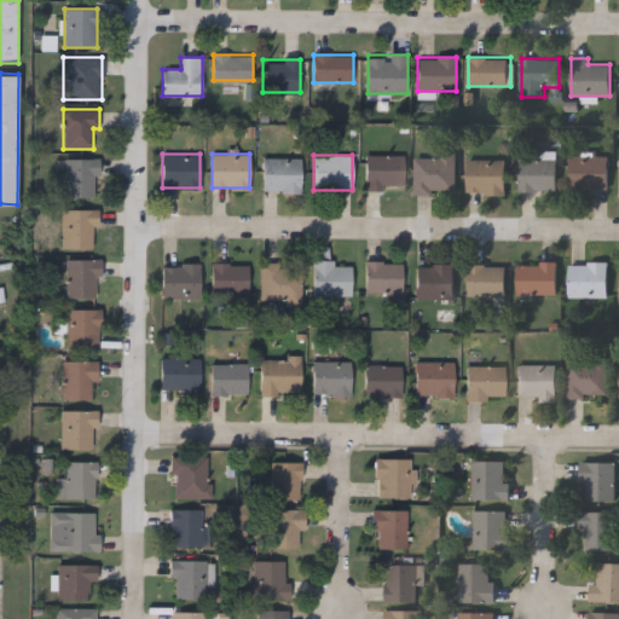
[(405,155),(405,191),(365,191),(365,155),(405,155)]
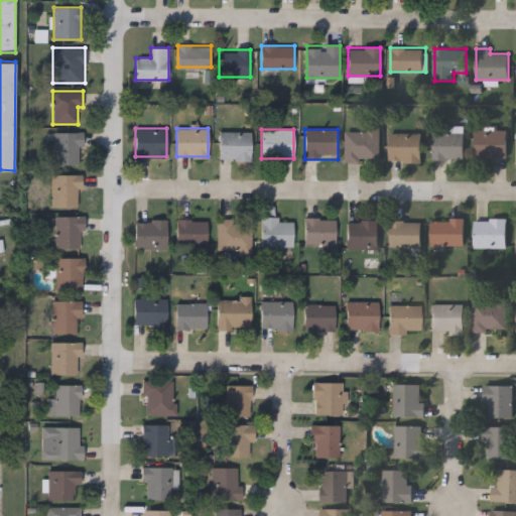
[(381,161),(346,161),(346,130),(381,130),(381,161)]
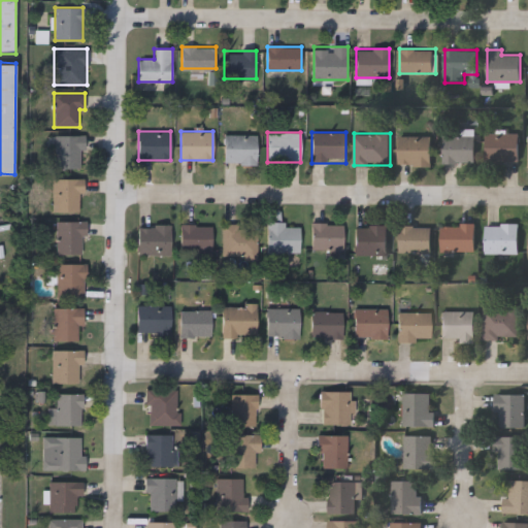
[(257,134),(257,164),(224,164),(224,134),(257,134)]
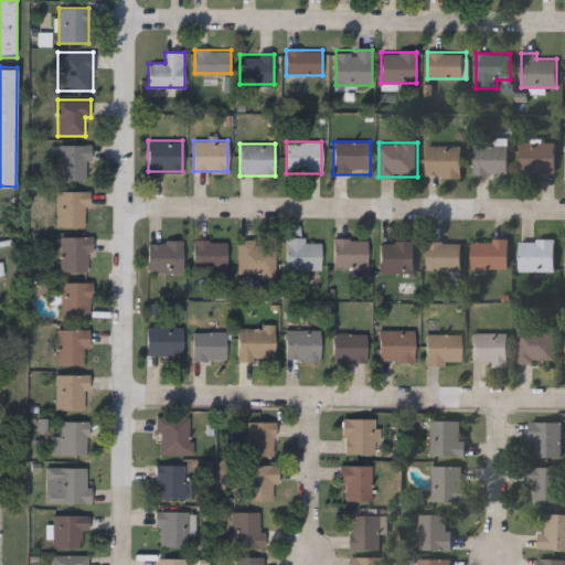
[(521,144),(556,144),(556,174),(521,174),(521,144)]
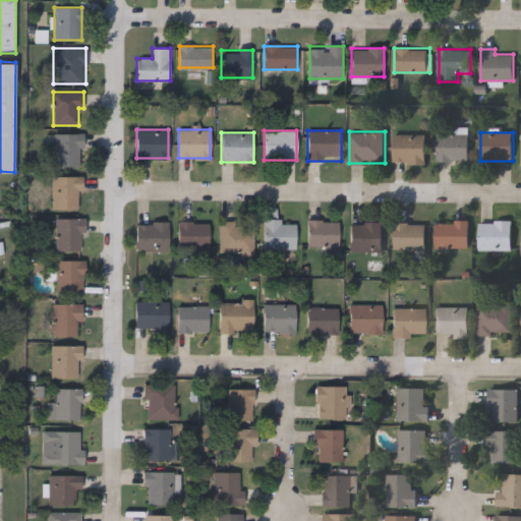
[(54,166),(54,133),(82,133),(82,166),(54,166)]
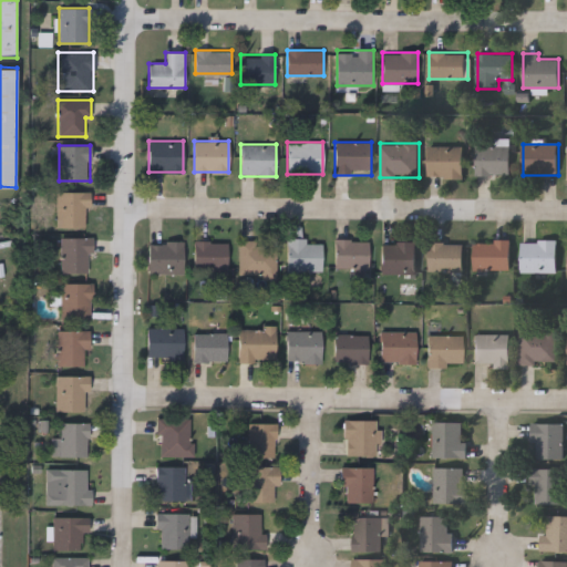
[(464,146),(464,177),(429,177),(429,146),(464,146)]
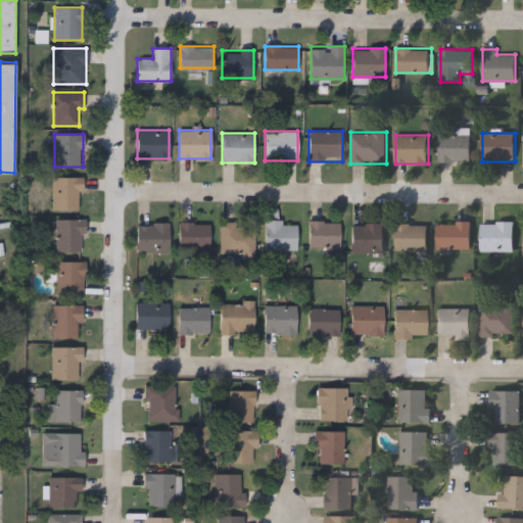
[(440,161),(440,136),(471,136),(471,161),(440,161)]
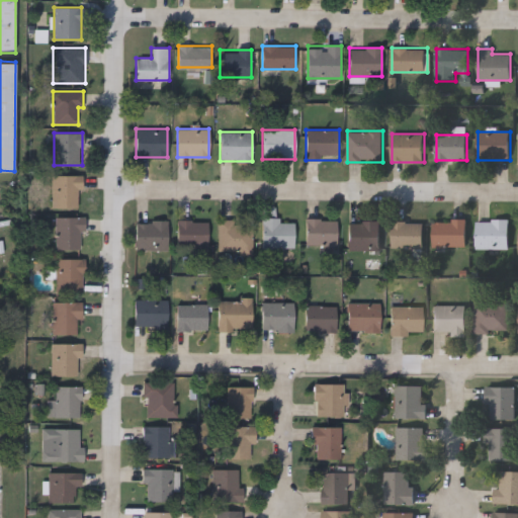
[(52,207),(52,175),(81,175),(81,207),(52,207)]
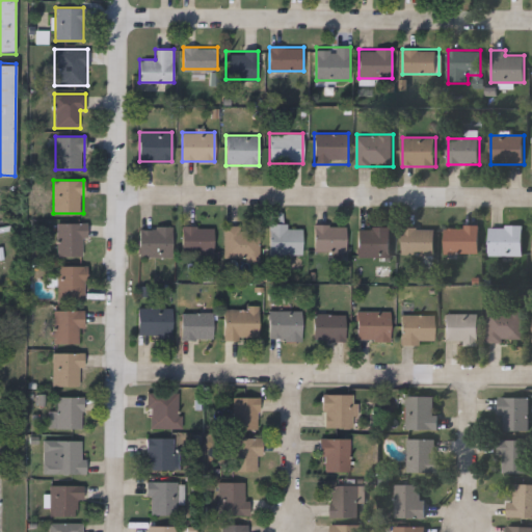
[(85,222),(85,256),(57,256),(57,222),(85,222)]
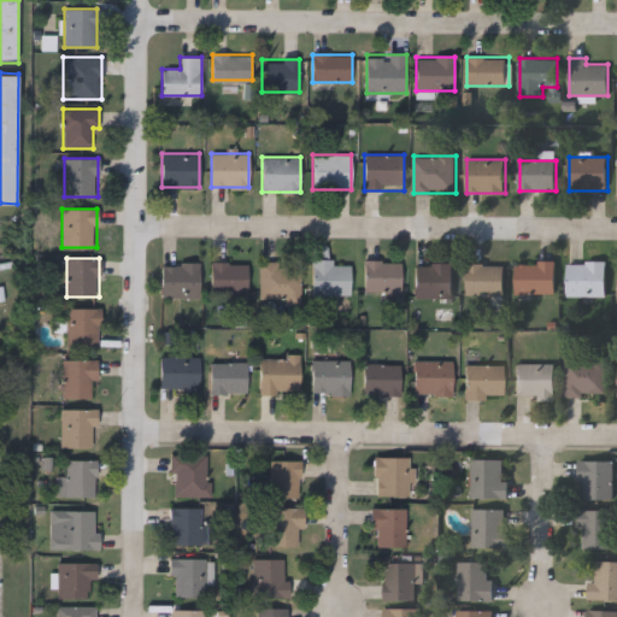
[(351,294),(312,294),(312,259),(333,259),(333,264),(351,264),(351,294)]
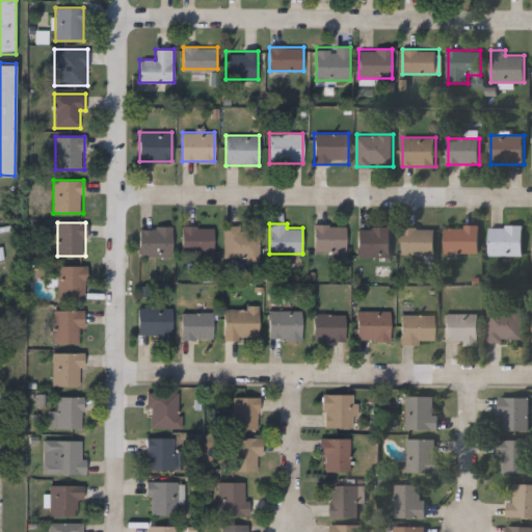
[(314,251),(314,224),(345,224),(345,251),(314,251)]
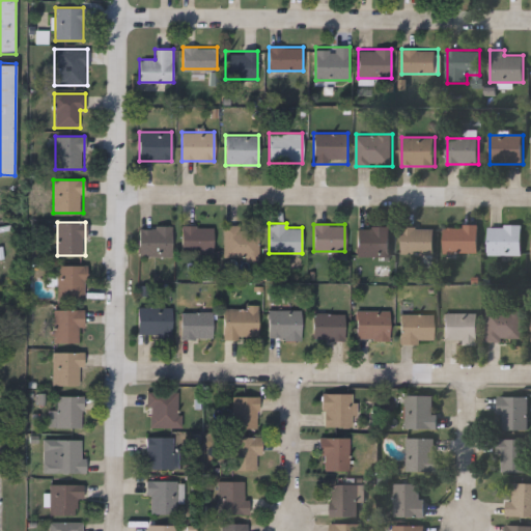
[(445,253),(445,225),(478,225),(478,253),(445,253)]
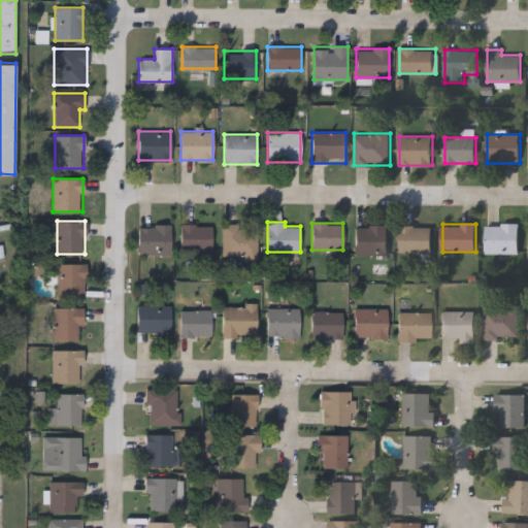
[(519,224),(519,253),(487,253),(487,224),(519,224)]
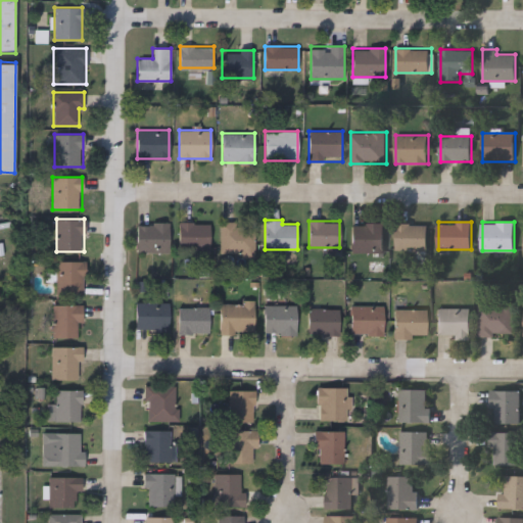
[(137,252),(137,223),(169,223),(169,252),(137,252)]
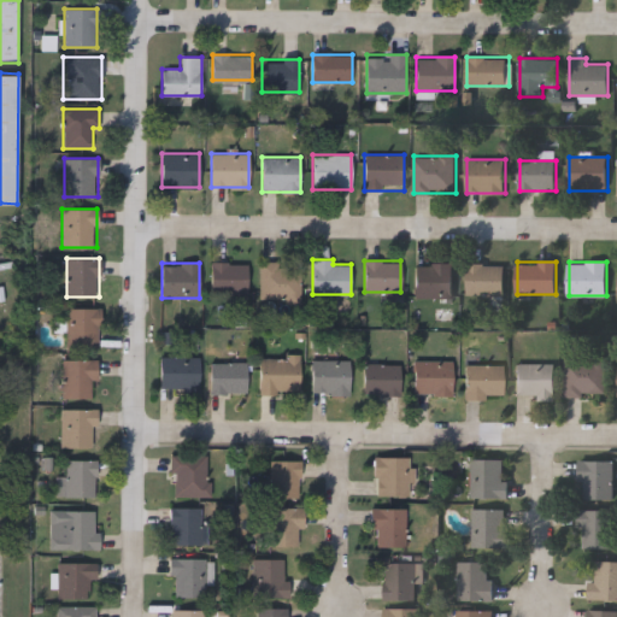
[(248,298),(211,298),(211,263),(248,263),(248,298)]
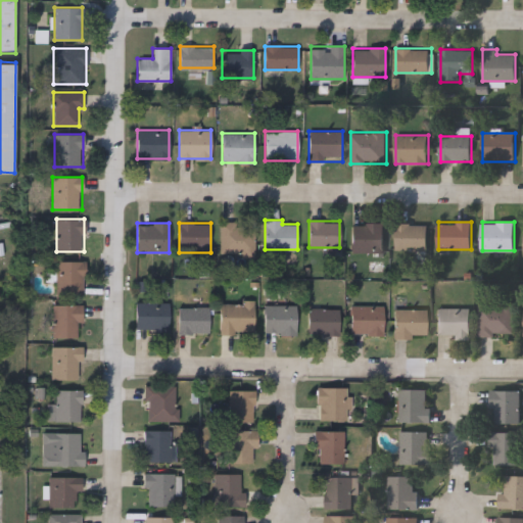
[(221,254),(221,223),(255,223),(255,254),(221,254)]
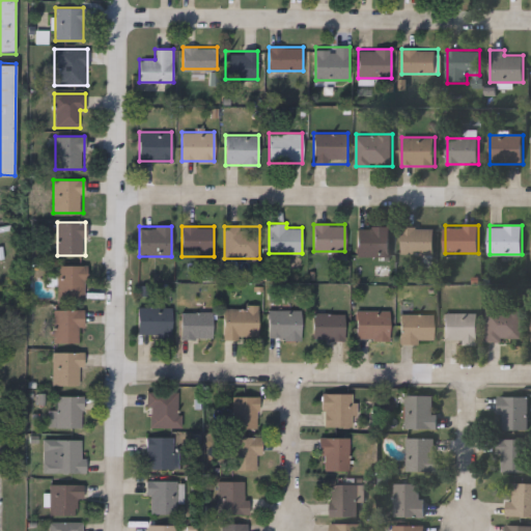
[(390,226),(390,256),(357,256),(357,226),(390,226)]
